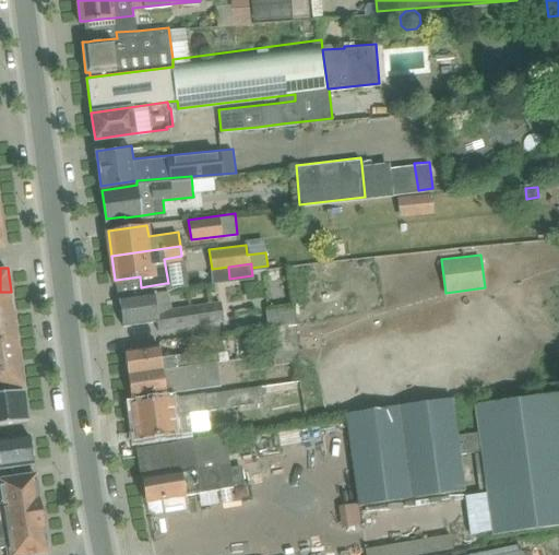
[(223,318),(221,300),(198,304),(169,308),(167,290),(167,288),(147,292),(119,296),(123,323),(145,320),(157,319),(158,328),(200,322),(223,318)]
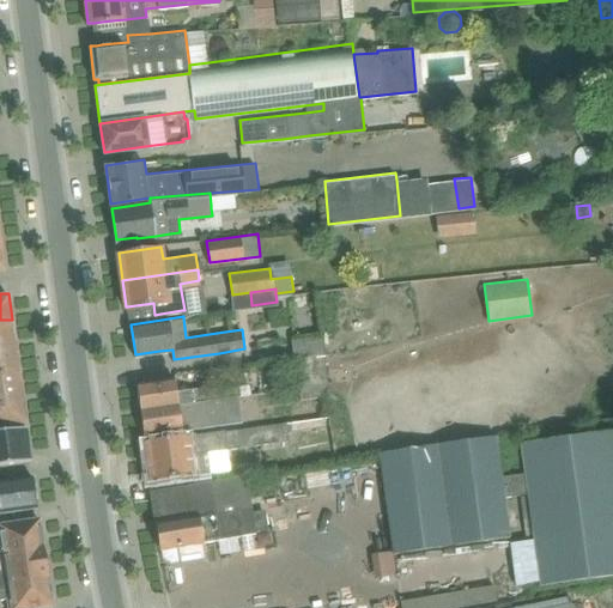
[(0,346),(16,345),(12,320),(0,320),(0,346)]
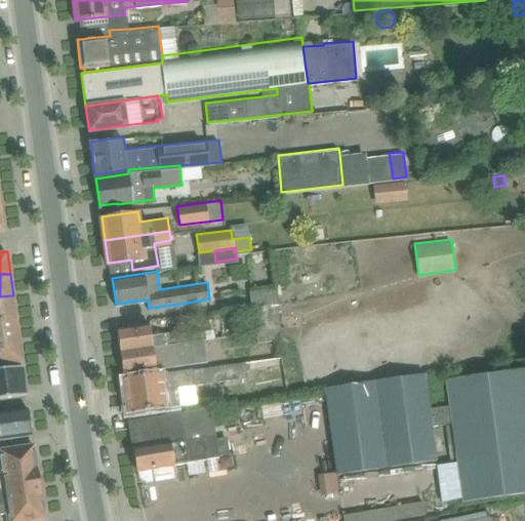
[(280,298),(278,284),(252,287),(253,302),(280,298)]
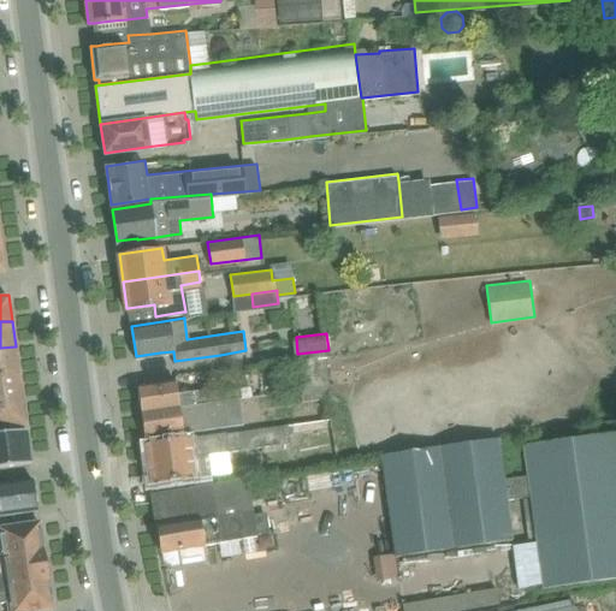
[(0,373),(19,372),(16,346),(0,348),(0,373)]
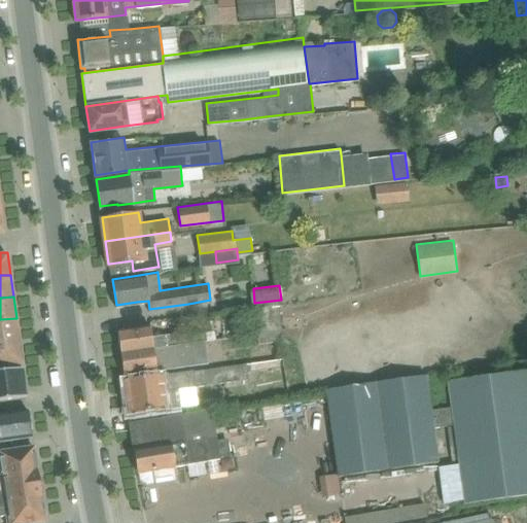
[(282,339),(279,302),(252,305),(255,332),(257,332),(258,342),(282,339)]
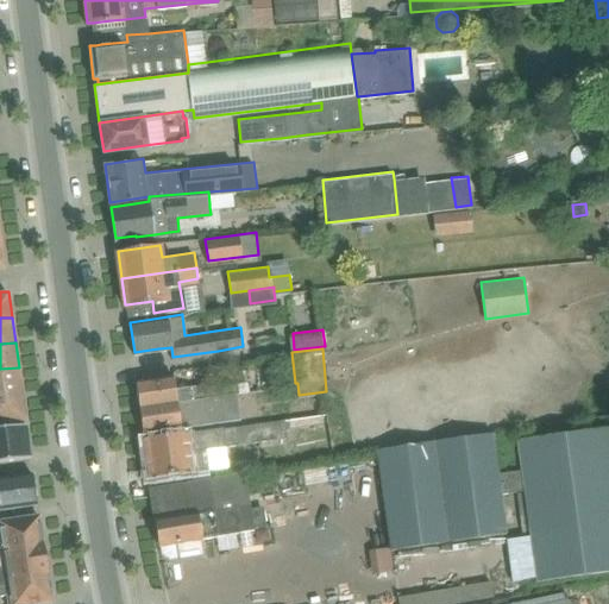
[(0,395),(22,392),(19,367),(0,369),(0,395)]
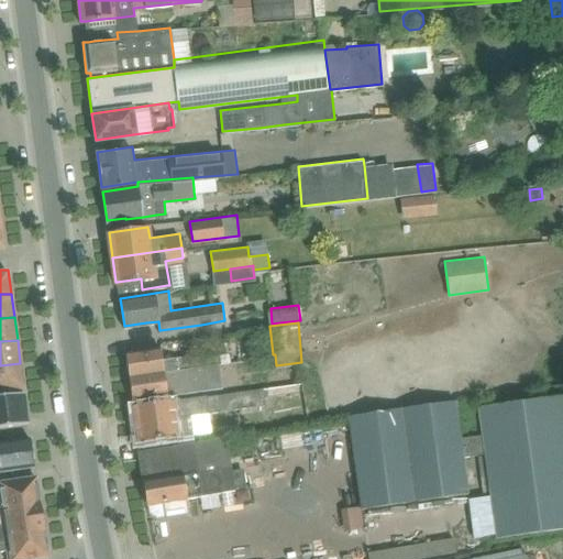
[(147,348),(125,351),(129,375),(194,366),(192,355),(192,353),(162,358),(161,347),(147,348)]
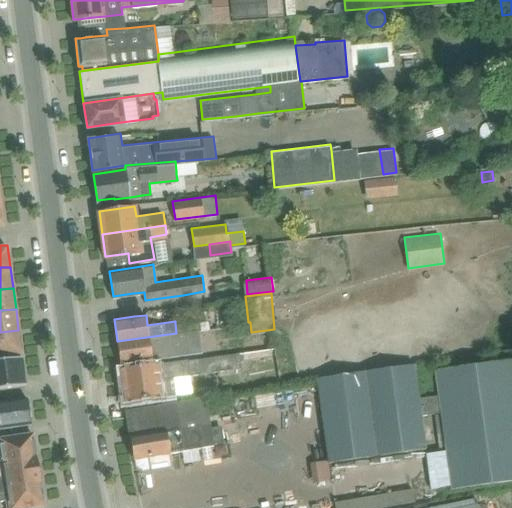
[(117,341),(120,363),(204,351),(201,329),(197,330),(117,341)]
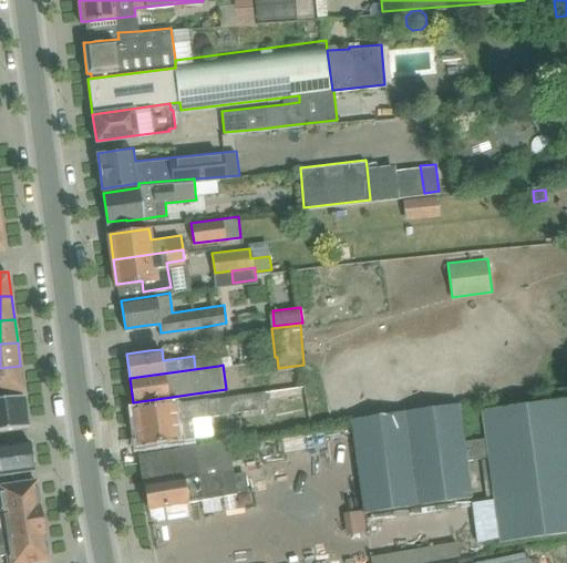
[(0,392),(23,390),(20,366),(0,368),(0,392)]
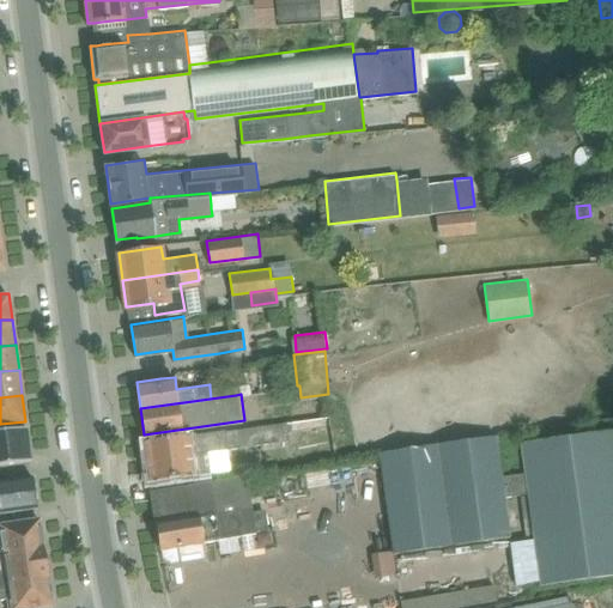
[(169,437),(145,439),(150,480),(153,480),(155,488),(208,480),(207,472),(210,470),(207,451),(228,448),(289,438),(287,430),(286,420),(225,429),(169,437)]
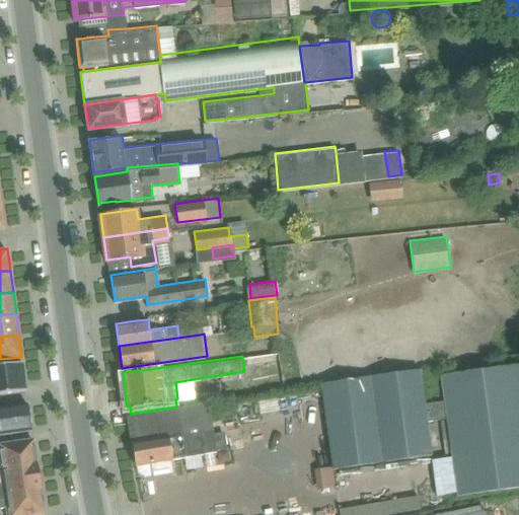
[(0,392),(26,389),(22,361),(0,363),(0,392)]
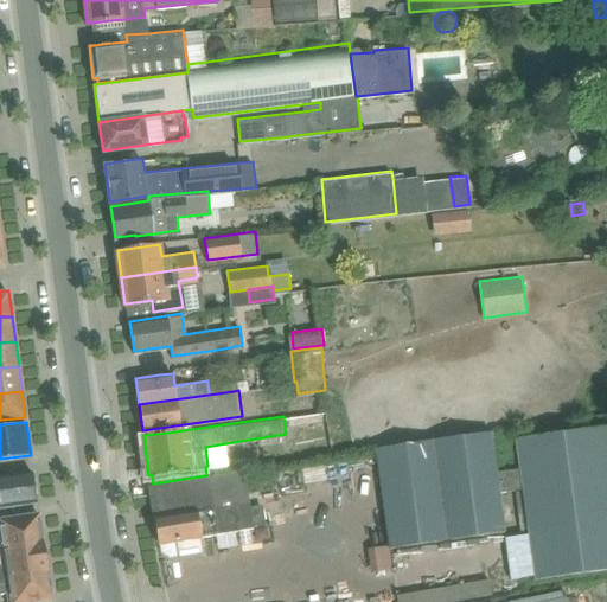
[(606,567),(606,423),(515,437),(519,467),(522,487),(535,577),(606,567)]
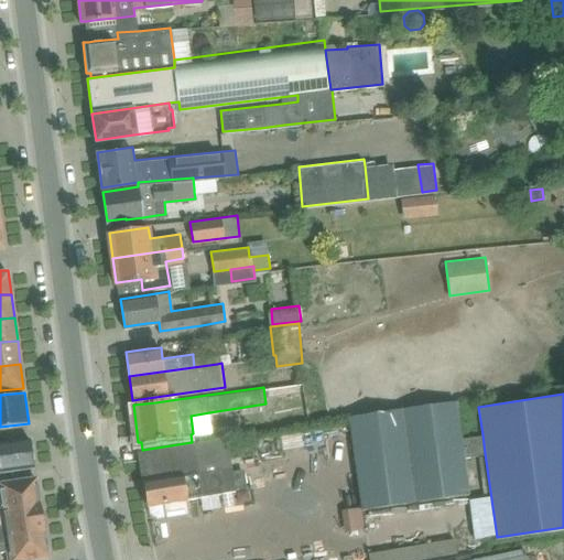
[(0,470),(12,469),(34,465),(31,438),(9,440),(0,441),(0,470)]
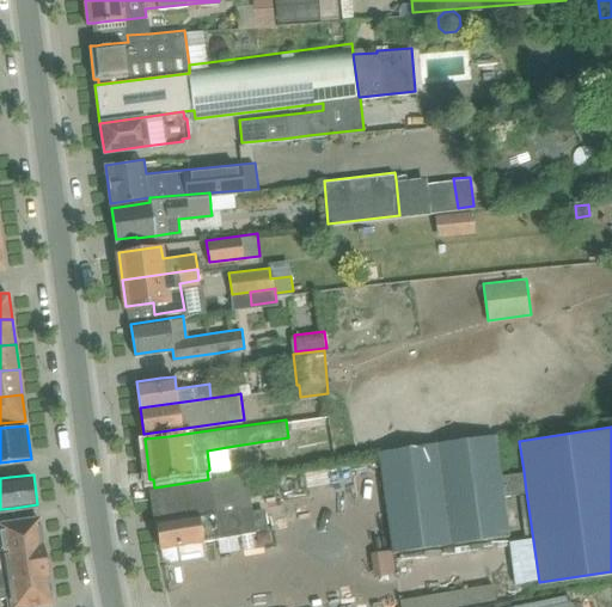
[(0,551),(43,545),(42,534),(43,534),(44,531),(44,529),(43,525),(41,522),(40,516),(16,520),(0,522),(0,551)]
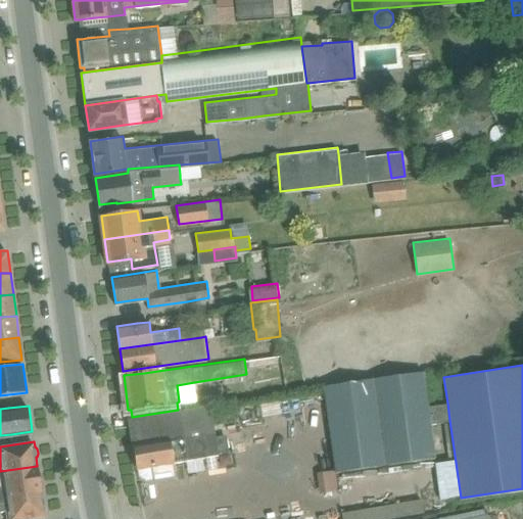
[(37,466),(0,471),(0,496),(41,489),(39,479),(40,479),(41,477),(40,471),(38,469),(38,470),(37,466)]
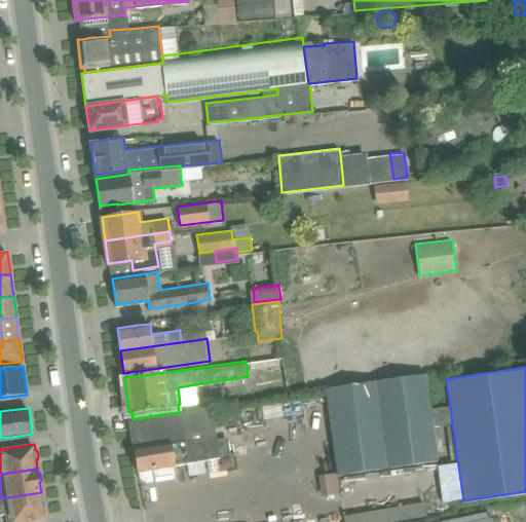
[(341,471),(323,470),(322,491),(340,492),(341,471)]
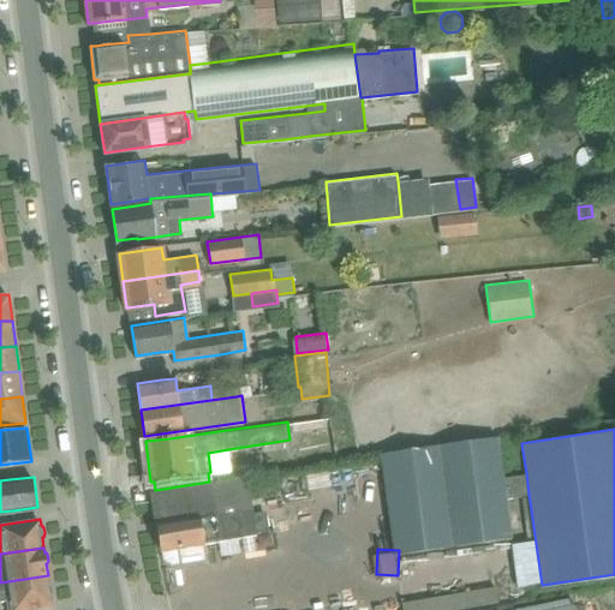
[(48,575),(0,582),(0,599),(6,599),(7,609),(15,609),(29,608),(53,604),(52,599),(53,599),(54,597),(54,591),(52,590),(51,590),(48,575)]
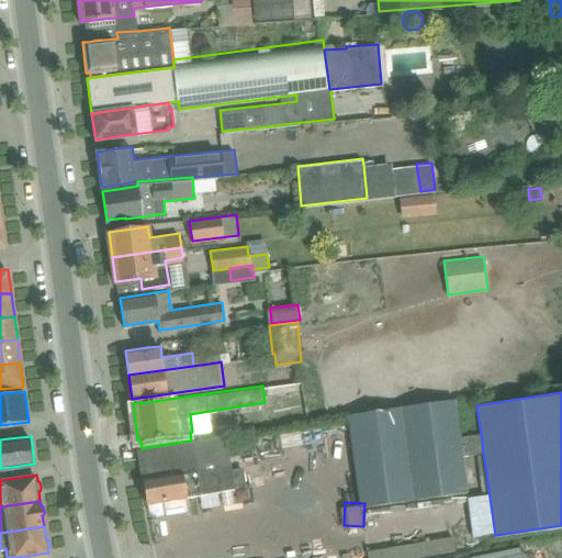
[(371,546),(372,557),(397,557),(457,548),(454,533),(371,546)]
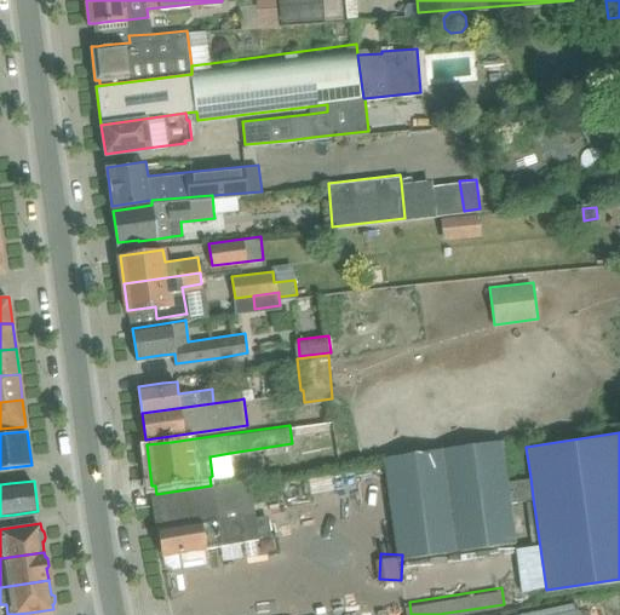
[(578,614),(575,601),(506,614),(578,614)]
